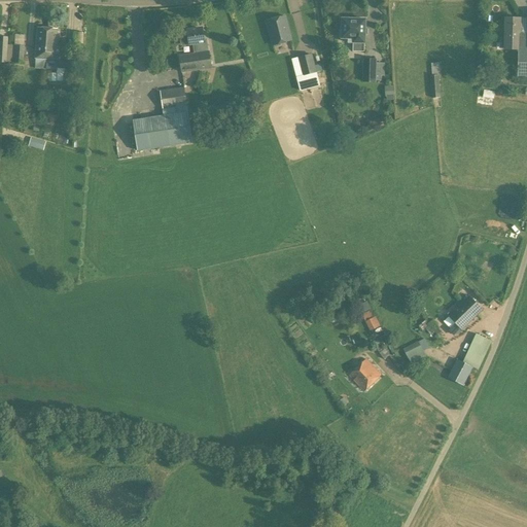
[(500,48),(503,48),(516,49),(518,49),(518,77),(526,77),(526,15),(519,18),(504,18),(504,36),(500,36),(500,45),(500,48)]
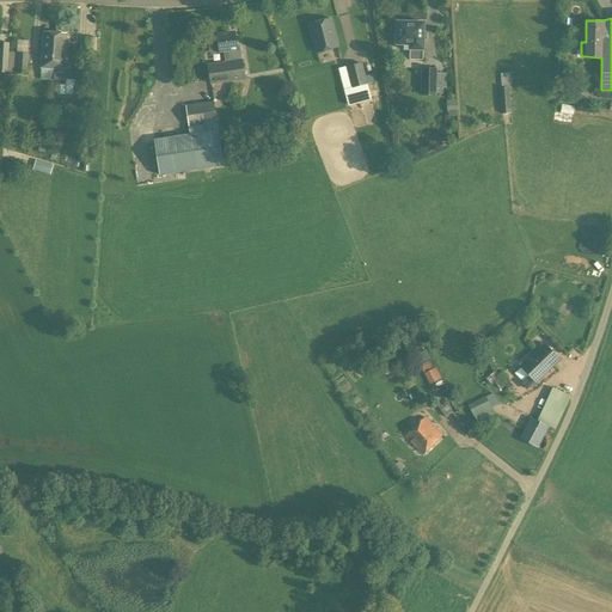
[(320,23),(310,25),(318,54),(338,48),(330,19),(320,23)]
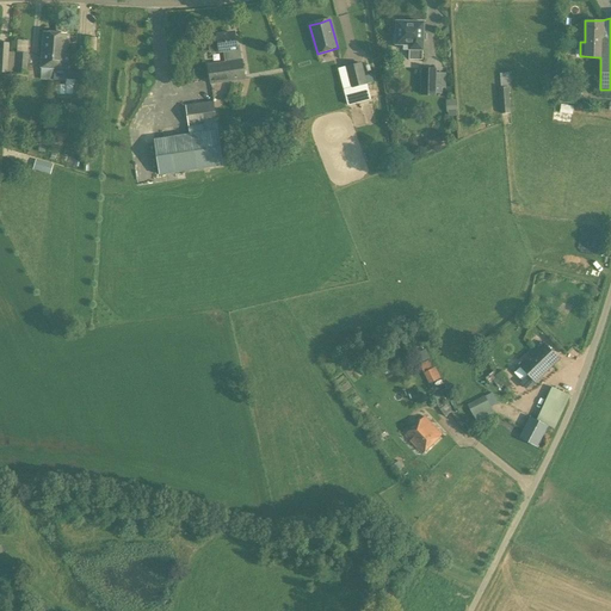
[(397,23),(396,44),(405,45),(405,49),(408,49),(408,59),(424,59),(424,41),(426,41),(426,35),(424,34),(424,23),(397,23)]
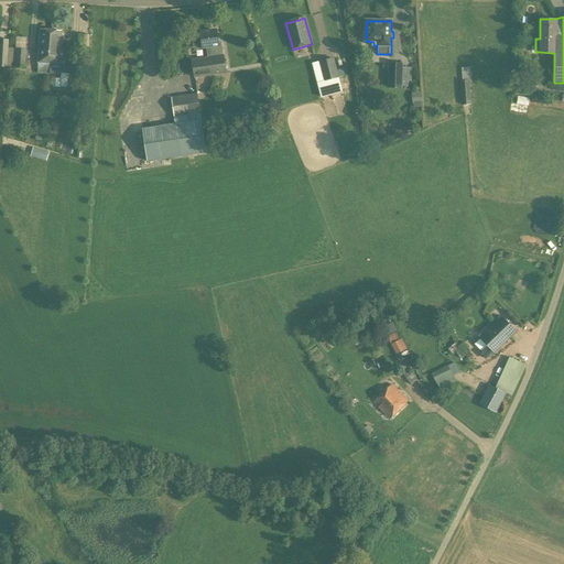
[(38,63),(50,64),(52,31),(40,30),(39,44),(38,63)]
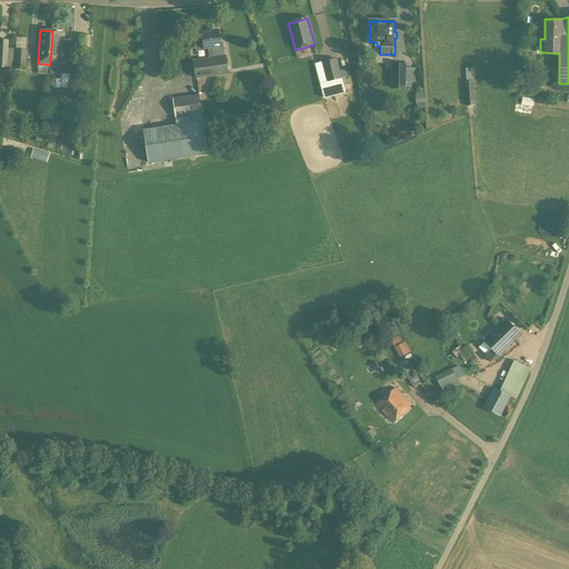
[(61,31),(52,31),(50,65),(59,65),(60,47),(61,31)]
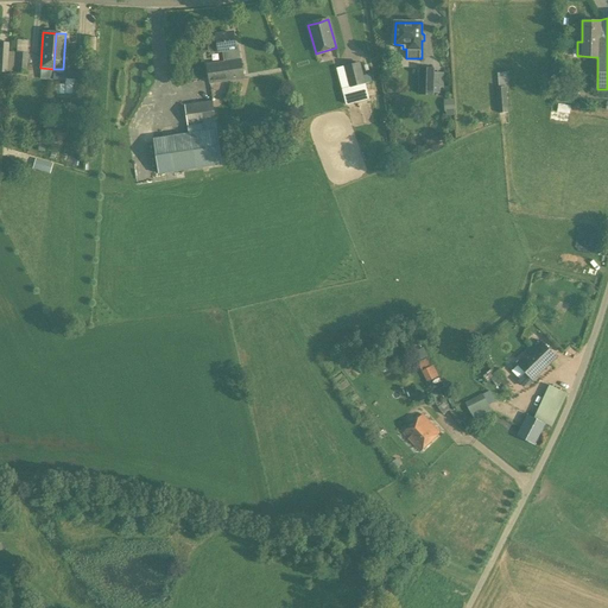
[(209,84),(221,82),(242,78),(239,57),(240,57),(239,45),(235,46),(233,35),(227,35),(227,33),(216,35),(219,51),(222,51),(223,62),(206,65),(207,73),(209,84)]
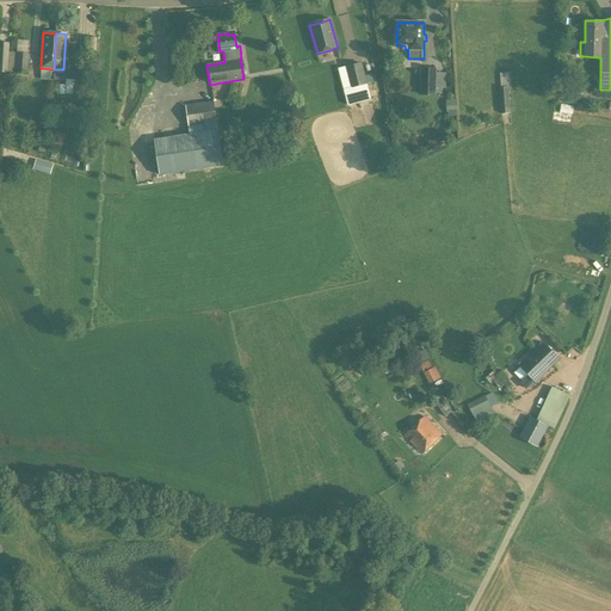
[(14,73),(28,74),(30,41),(17,39),(14,73)]
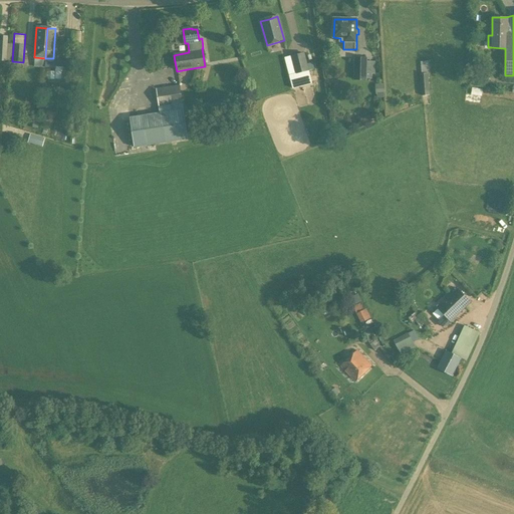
[(57,53),(56,67),(62,68),(62,75),(75,76),(78,48),(64,47),(64,53),(57,53)]
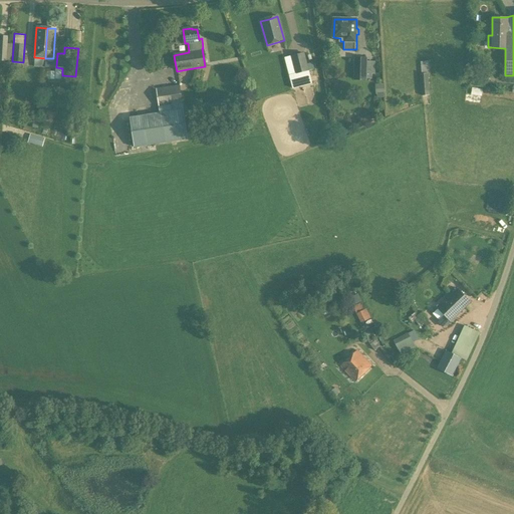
[(308,70),(304,54),(292,57),(296,73),(308,70)]
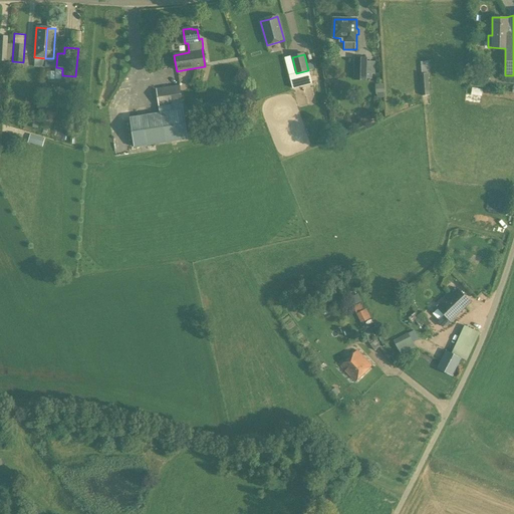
[(366,59),(355,59),(354,79),(365,79),(366,59)]
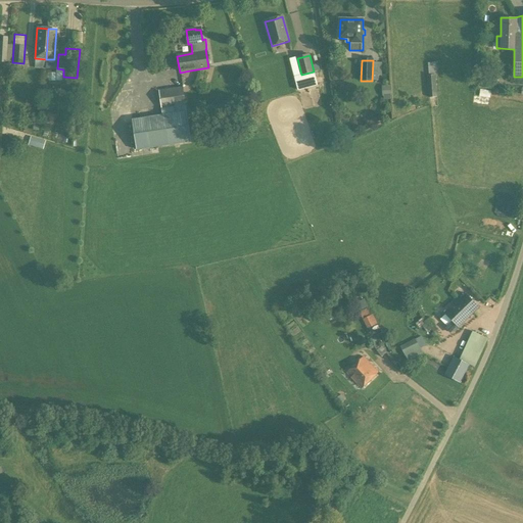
[(434,63),(428,63),(428,76),(427,76),(428,96),(436,96),(434,63)]
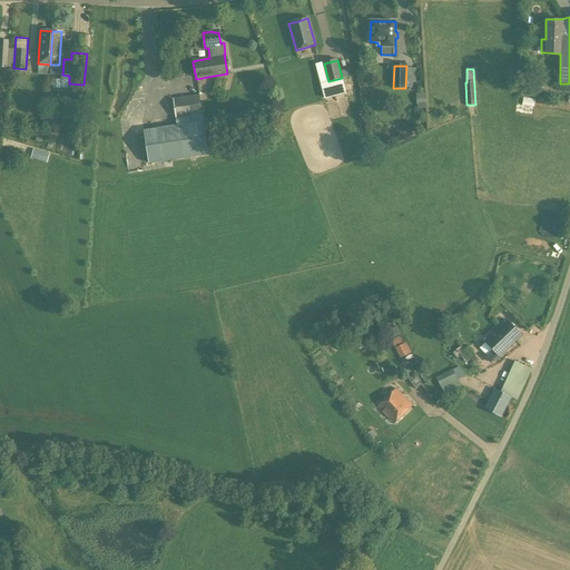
[(198,95),(186,97),(189,116),(202,114),(198,95)]
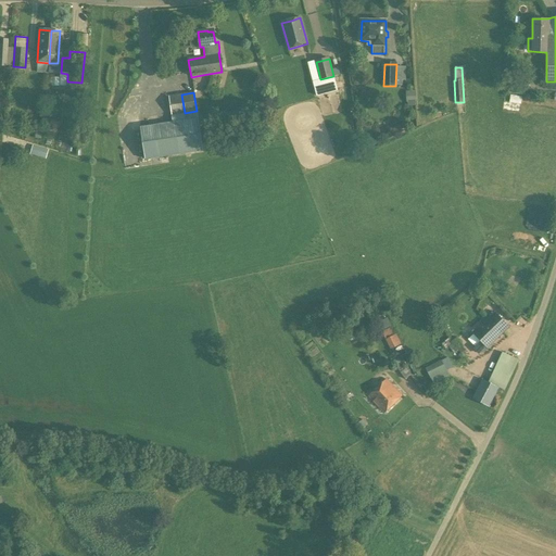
[(171,115),(185,113),(181,95),(167,97),(171,115)]
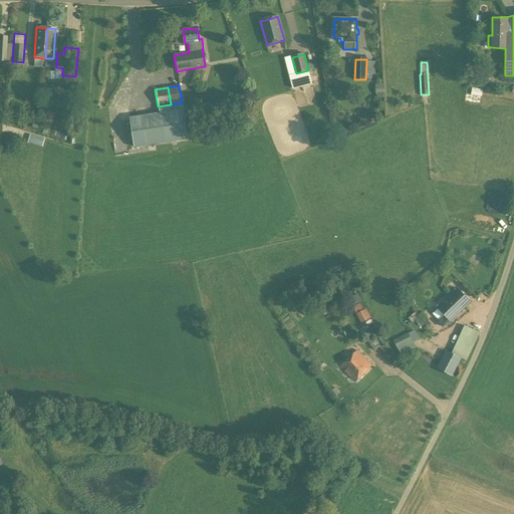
[(187,141),(183,110),(129,119),(134,149),(187,141)]
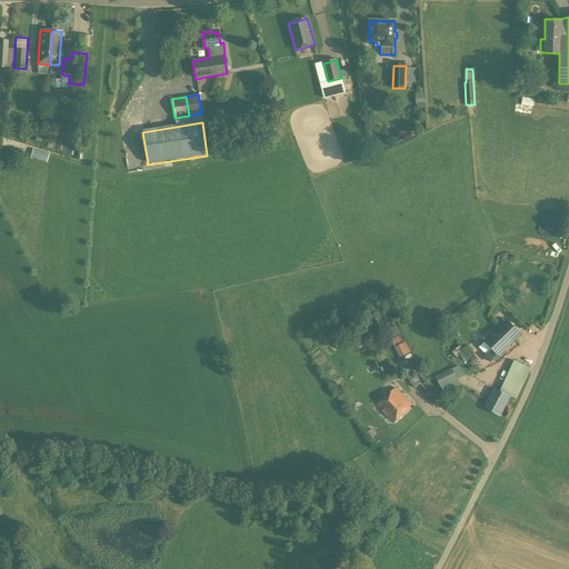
[(60,126),(52,123),(48,137),(56,139),(60,126)]
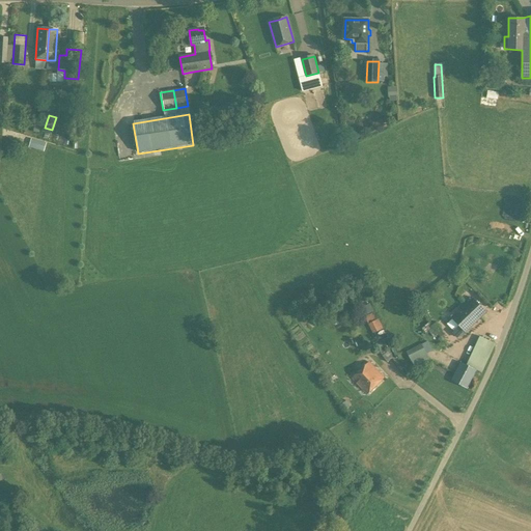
[(28,147),(44,151),(46,143),(31,139),(28,147)]
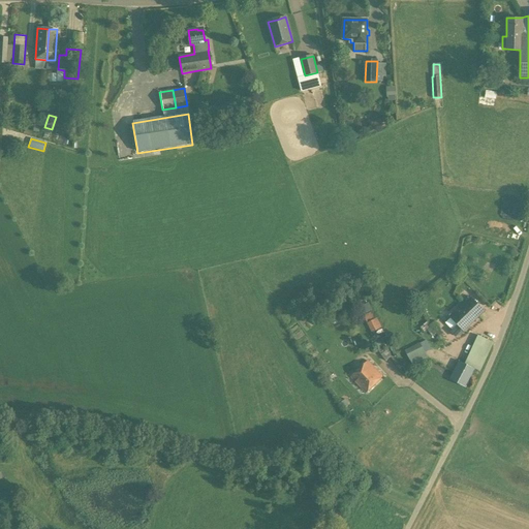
[(463,305),(449,317),(452,318),(446,323),(453,331),(458,325),(463,332),(485,311),(472,298),(466,303),(462,300),(460,302),(463,305)]
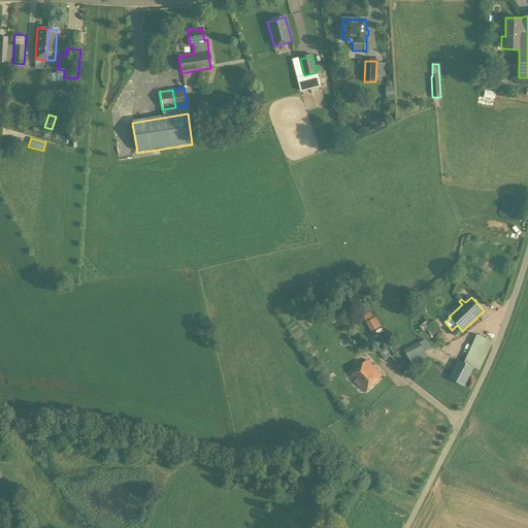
[(369,302),(360,305),(365,321),(374,318),(369,302)]
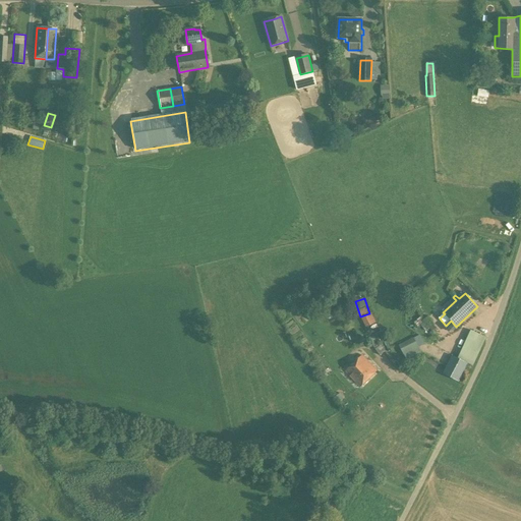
[(371,313),(361,319),(365,328),(375,324),(371,313)]
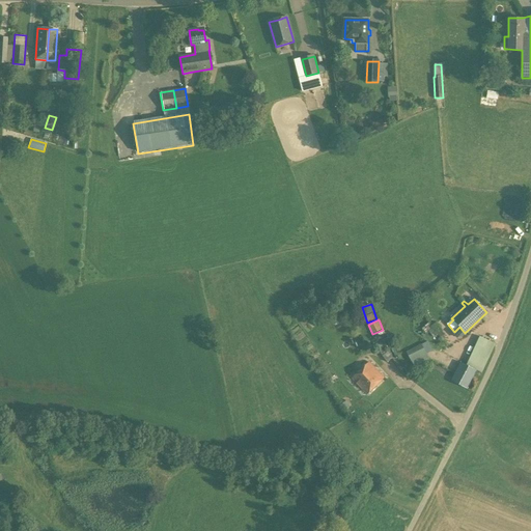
[(432,327),(428,330),(434,338),(438,335),(436,332),(440,329),(436,324),(431,326),(432,327)]
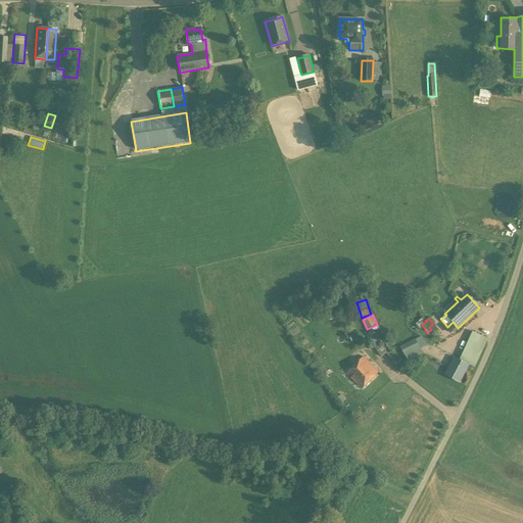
[(444,375),(460,383),(473,358),(478,360),(487,338),(472,331),(460,360),(454,357),(444,375)]
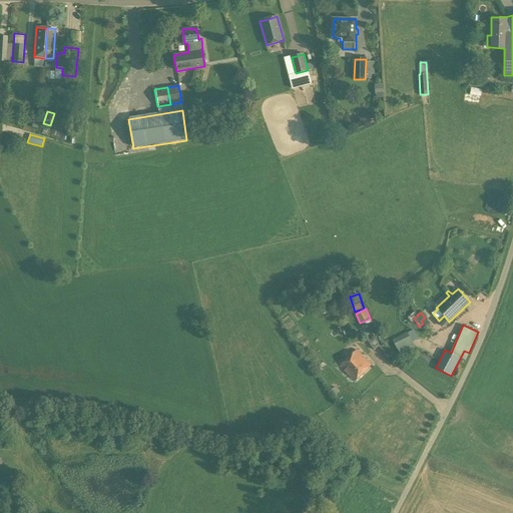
[(364,335),(363,336),(374,351),(380,346),(371,335),(371,334),(368,330),(363,334),(364,335)]
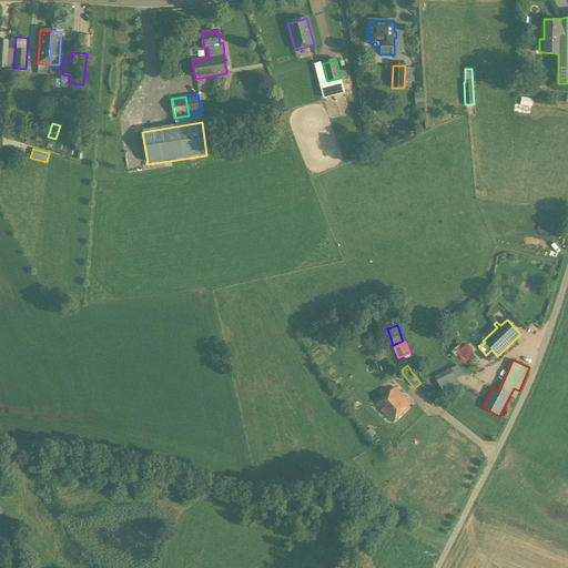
[(434,377),(443,393),(459,384),(456,378),(463,375),(457,365),(450,368),(434,377)]
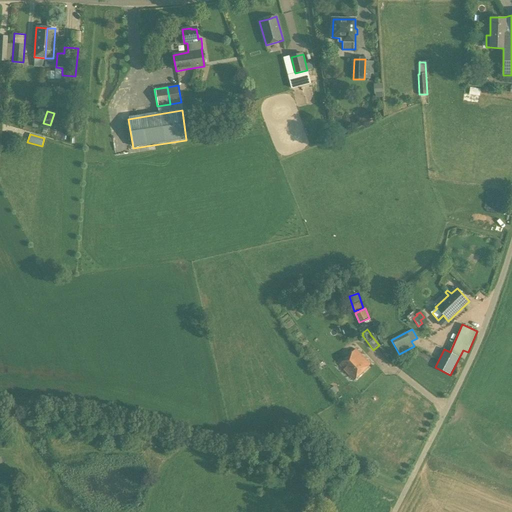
[(340,365),(354,380),(370,365),(356,350),(340,365)]
